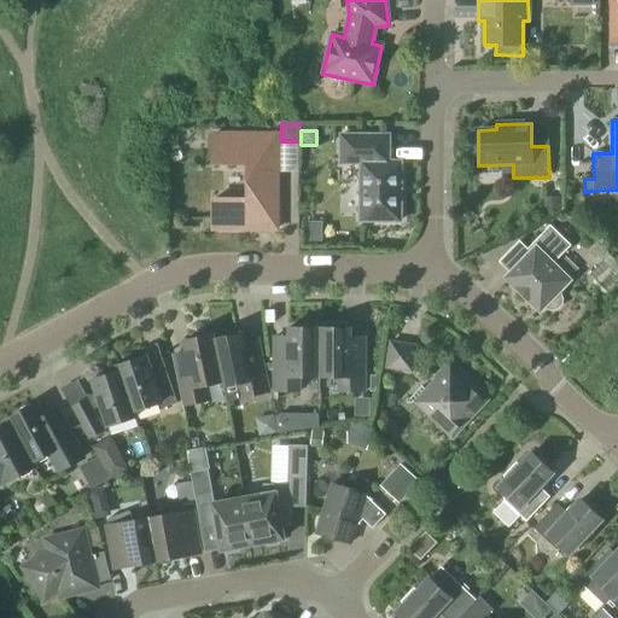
[(277,229),(278,135),(213,135),(213,164),(248,164),(248,200),(213,200),(213,229),(277,229)]
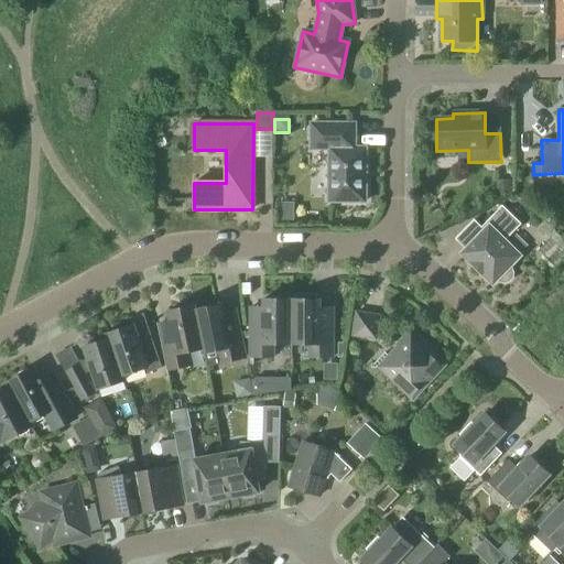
[(365,202),(365,148),(355,148),(355,125),(312,123),(312,149),(328,149),(328,202),(365,202)]
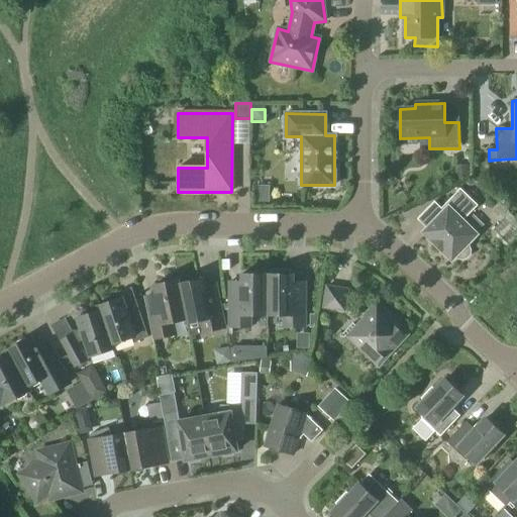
[(454,165),(455,179),(469,179),(469,165),(454,165)]
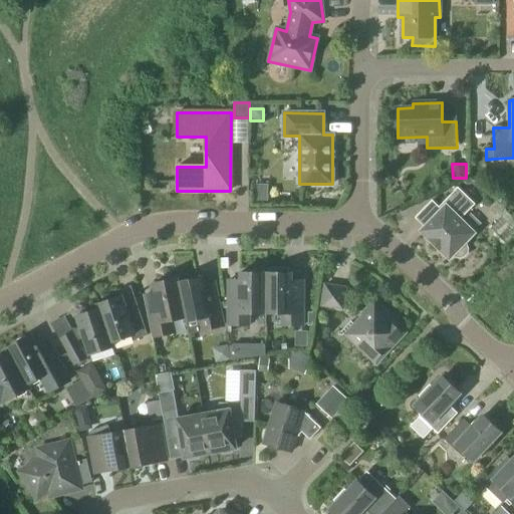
[(460,220),(475,205),(458,188),(439,207),(432,201),(415,219),(424,228),(421,231),(449,259),(451,257),(459,259),(465,258),(468,254),(469,249),(466,242),(474,233),(460,220)]
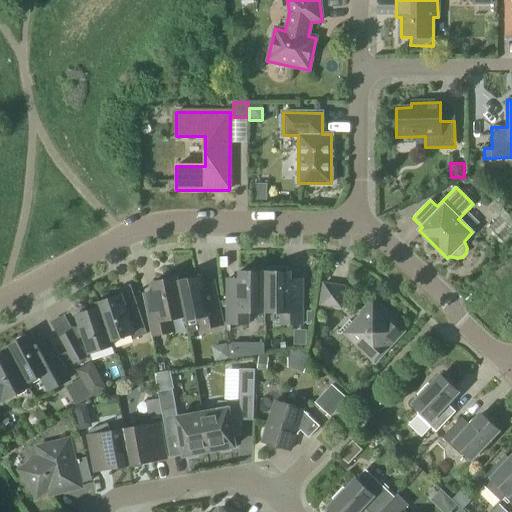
[(511,229),(511,217),(495,202),(489,208),(511,229)]
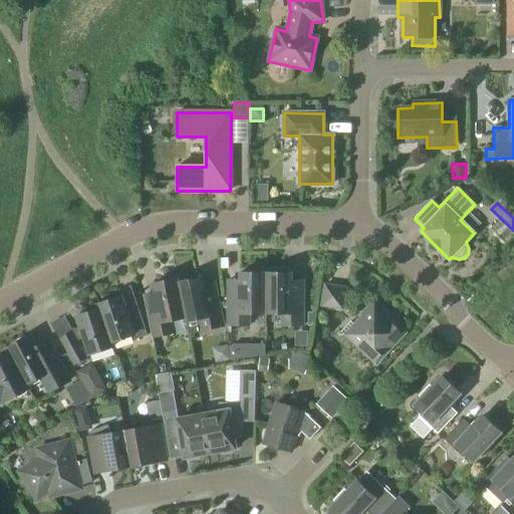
[(264,313),(264,273),(239,273),(239,281),(227,281),(227,325),(249,325),(249,313),(264,313)]
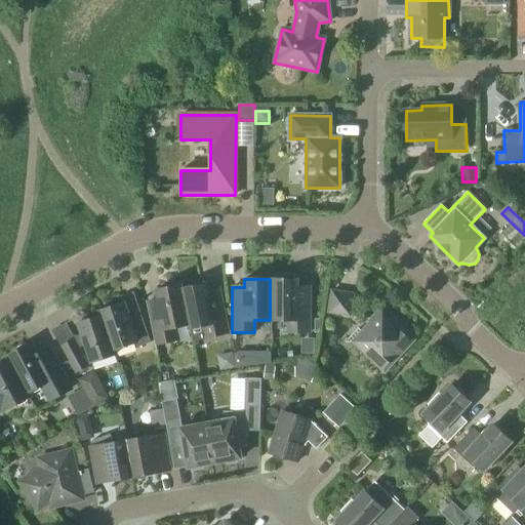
[(297,287),(297,279),(270,279),(270,320),(287,320),(287,332),(310,332),(310,287),(297,287)]
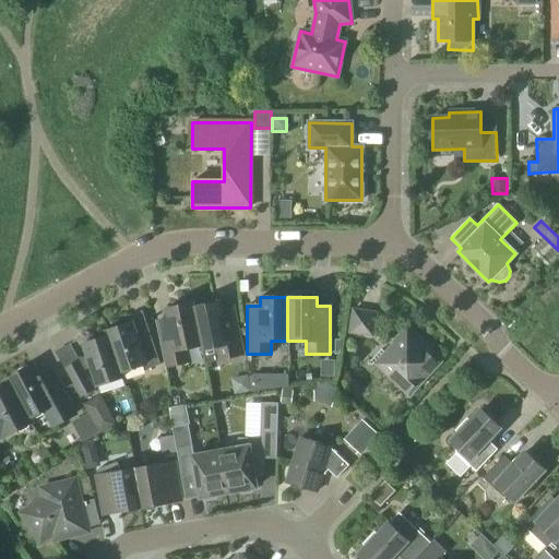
[(219,301),(191,308),(200,346),(201,351),(204,365),(244,356),(234,308),(221,311),(219,301)]
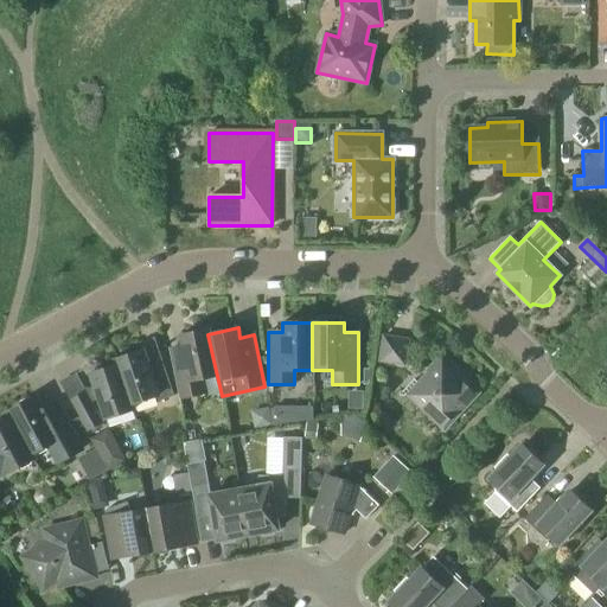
[(204,379),(217,376),(208,334),(206,330),(180,336),(183,346),(168,349),(179,400),(206,394),(204,379)]
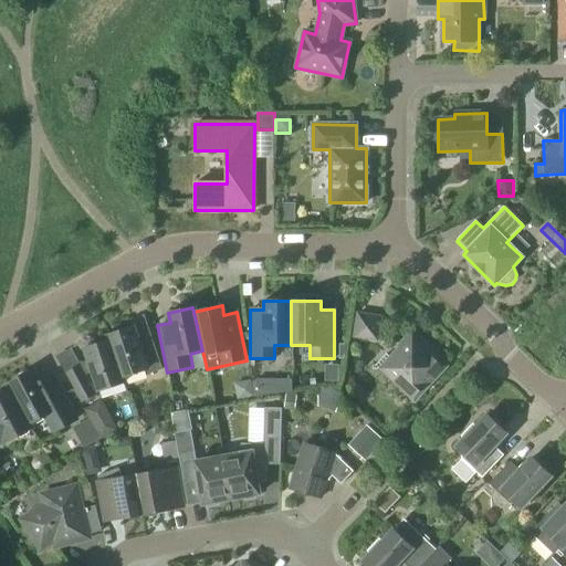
[(376,339),(379,317),(357,313),(354,336),(376,339)]
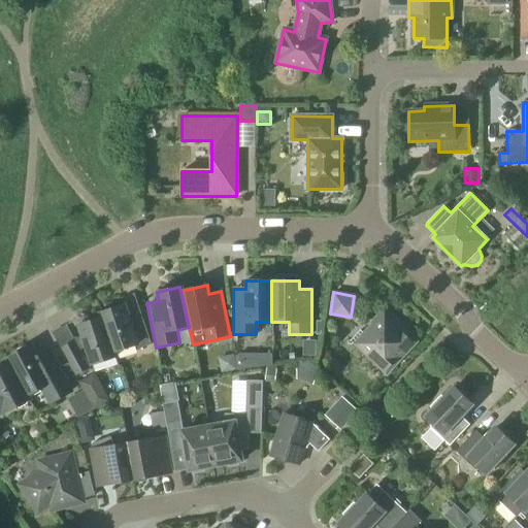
[(101,318),(113,357),(116,357),(114,352),(136,344),(137,350),(151,344),(139,311),(128,316),(124,305),(100,314),(101,318)]
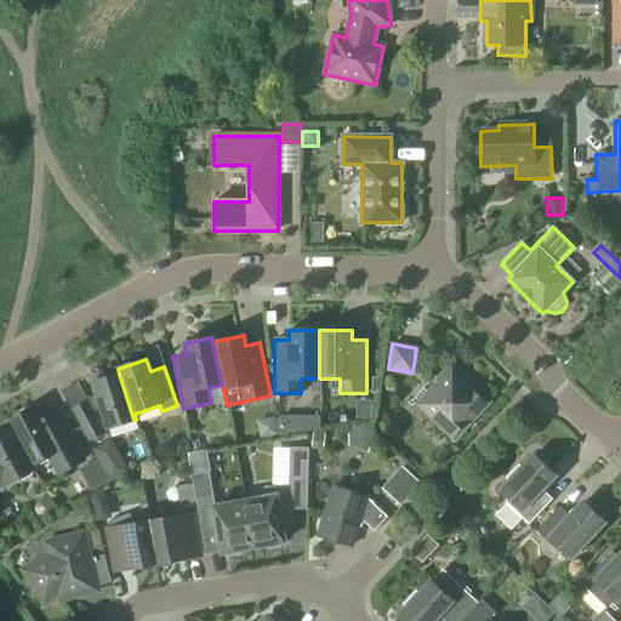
[(488,403),(462,380),(465,377),(451,365),(438,380),(440,382),(429,393),(425,388),(409,405),(426,421),(431,416),(454,438),(488,403)]
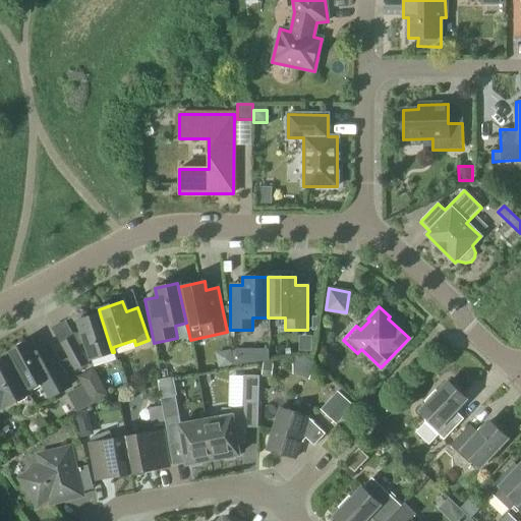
[(91,359),(112,352),(100,313),(77,322),(91,359)]
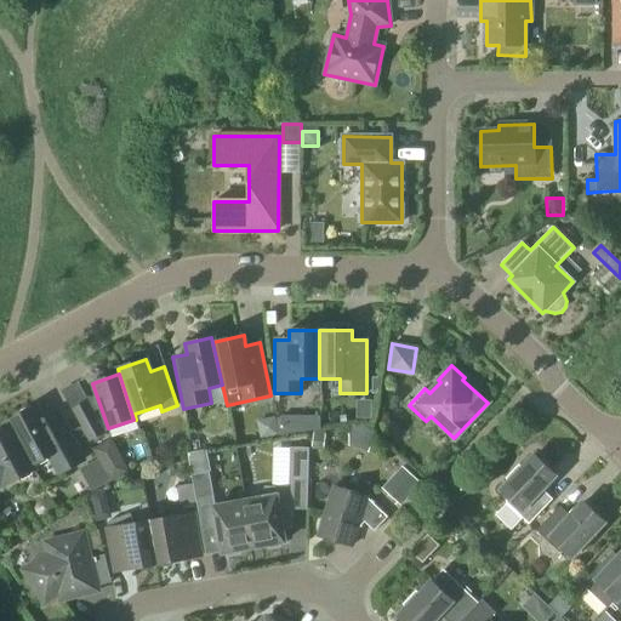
[(89,443),(106,433),(87,400),(70,410),(89,443)]
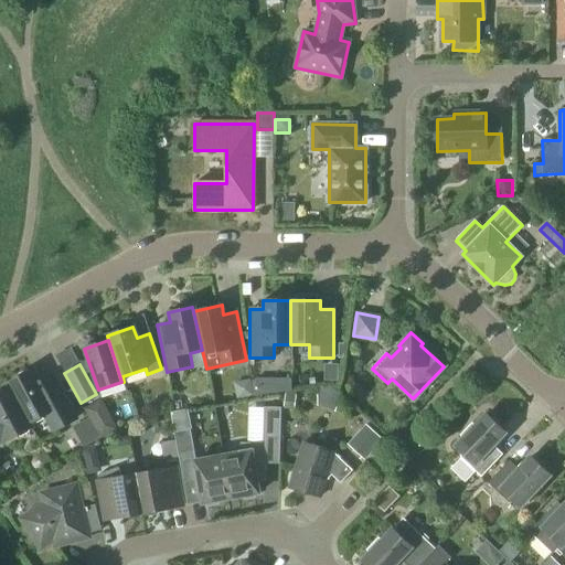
[(33,371),(7,385),(9,388),(8,388),(27,424),(30,423),(44,415),(53,432),(75,419),(62,393),(51,374),(39,381),(33,371)]
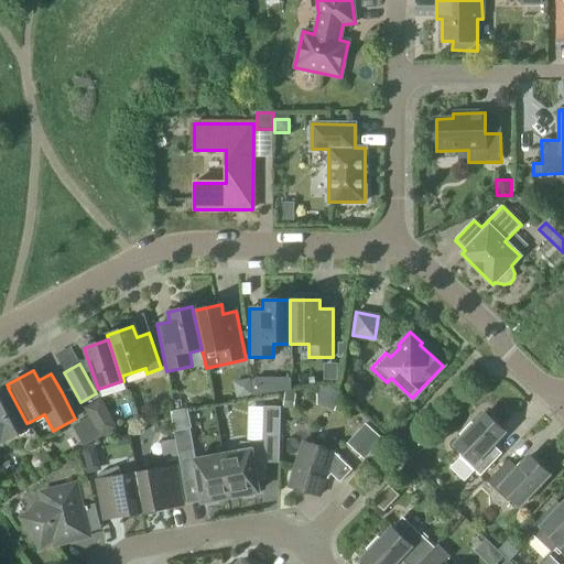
[(2,442),(29,427),(26,423),(8,388),(0,392),(0,442),(1,442),(2,442)]
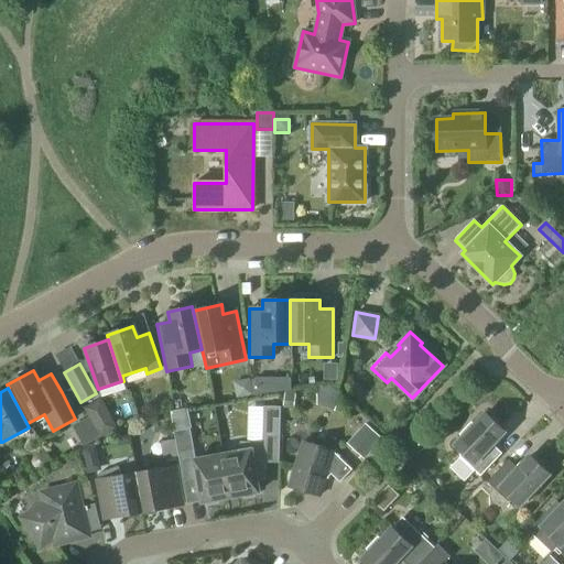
[(279,436),(280,408),(263,407),(262,436),(279,436)]
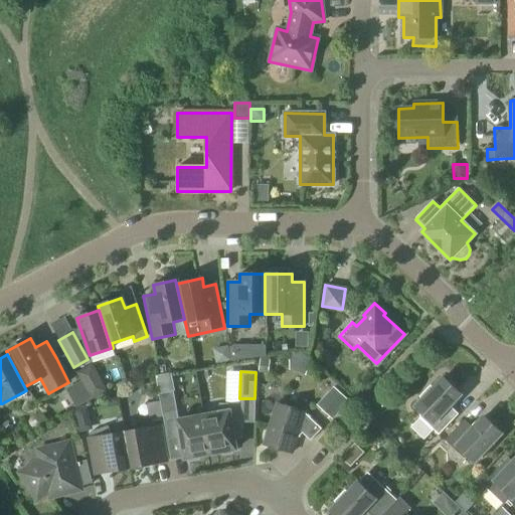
[(460,394),(443,378),(433,388),(430,385),(418,397),(421,400),(414,407),(419,411),(419,417),(439,436),(458,414),(449,406),(460,394)]
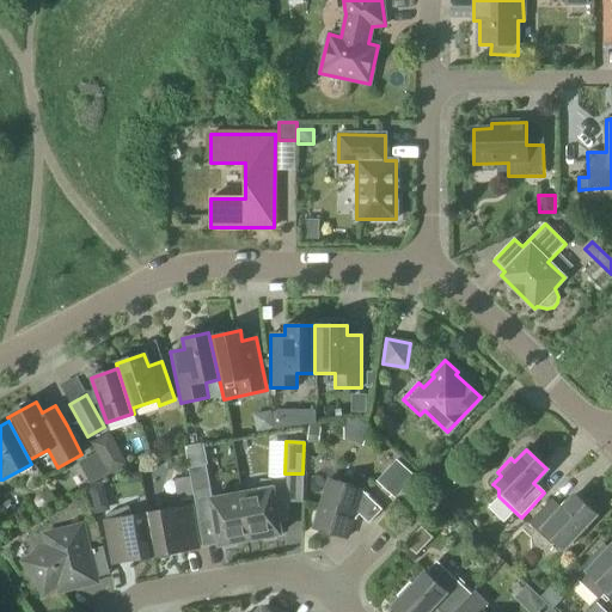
[(395,500),(416,477),(397,460),(375,482),(395,500)]
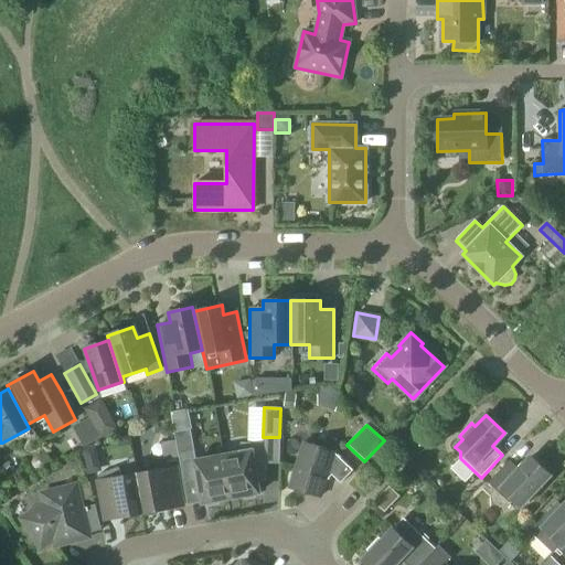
[(191,429),(173,432),(176,439),(178,457),(182,483),(187,482),(190,501),(201,499),(202,503),(204,503),(208,507),(219,504),(221,500),(228,499),(221,457),(195,461),(191,429)]
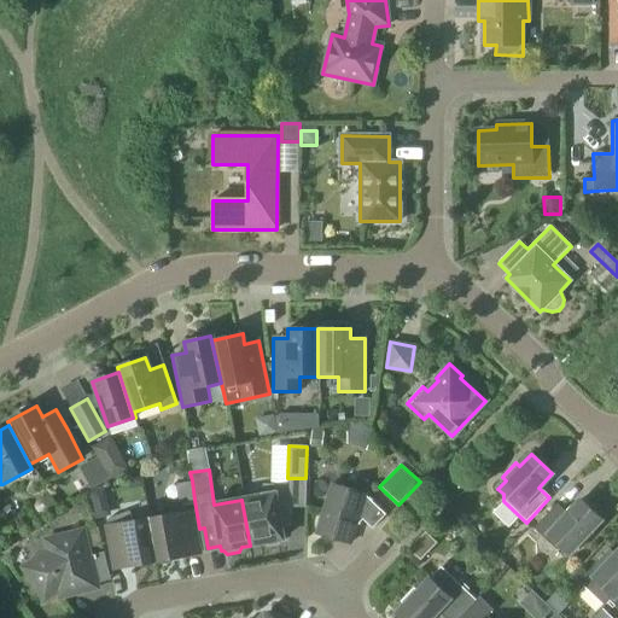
[(179,502),(194,500),(192,481),(176,484),(179,502)]
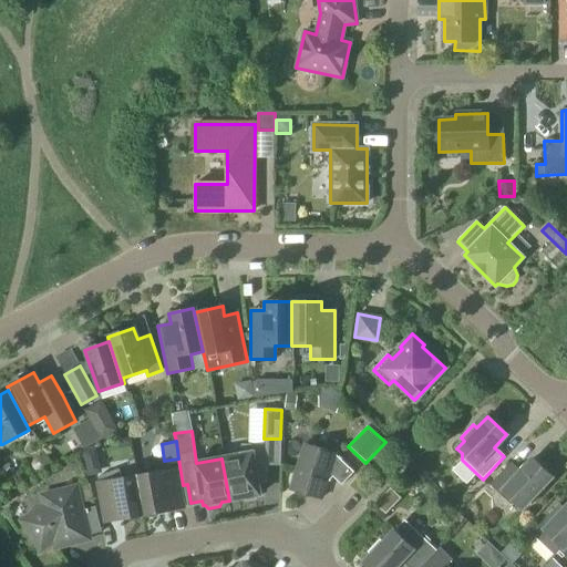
[(222,459),(229,501),(241,498),(245,502),(256,500),(256,495),(259,495),(256,475),(267,476),(267,445),(240,444),(240,455),(222,459)]
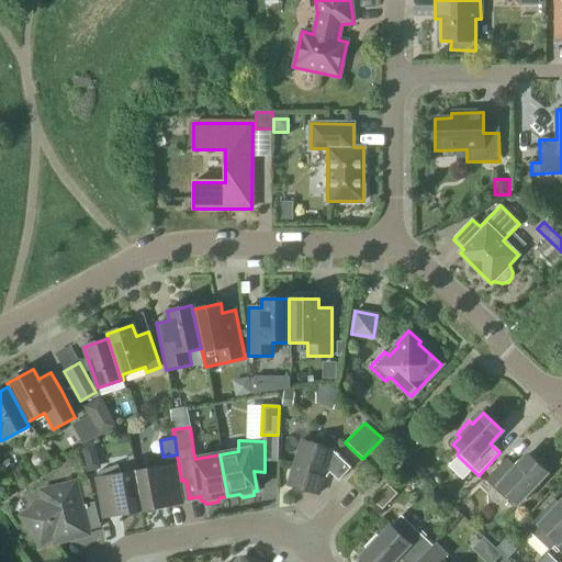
[(338,481),(350,469),(332,450),(302,440),(288,485),(318,494),(326,470),(338,481)]
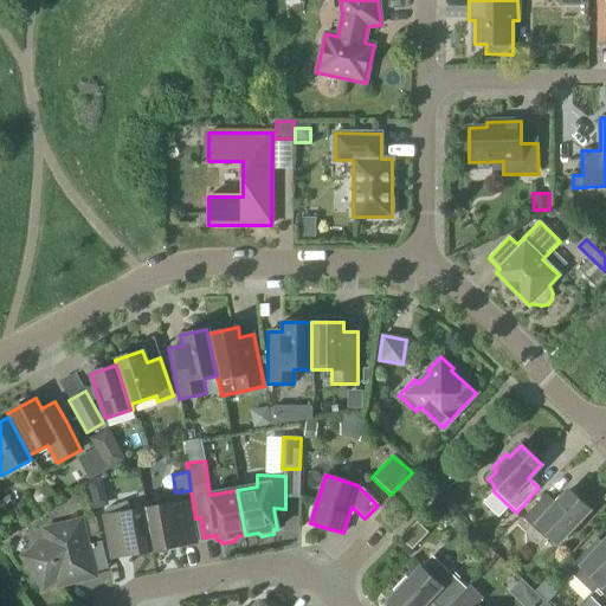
[(33,490),(32,496),(34,501),(40,503),(45,500),(47,494),(45,489),(39,487),(33,490)]
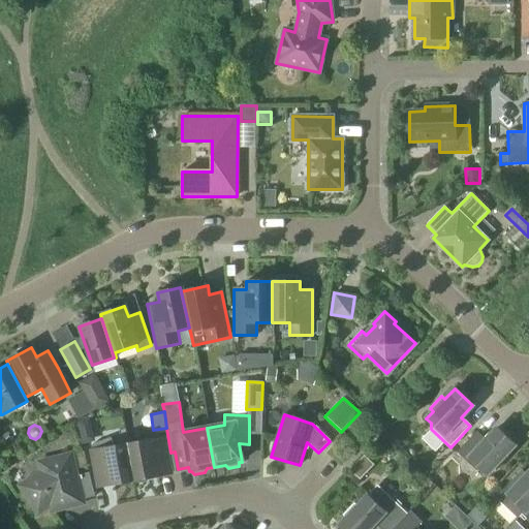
[(515,445),(497,428),(486,440),(476,432),(456,453),(475,471),(481,470),(486,475),(493,468),(496,471),(507,459),(504,456),(515,445)]
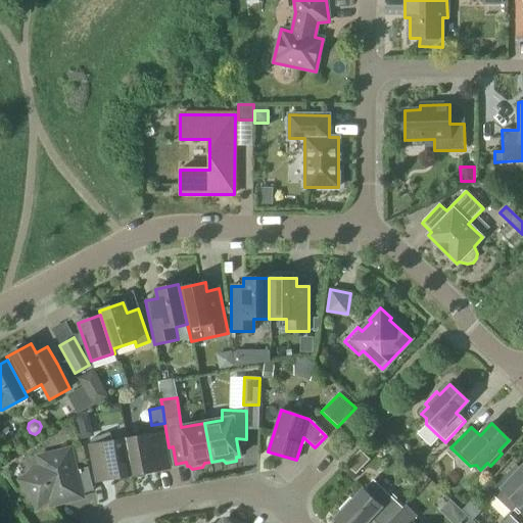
[(125,439),(131,475),(169,469),(162,432),(125,439)]
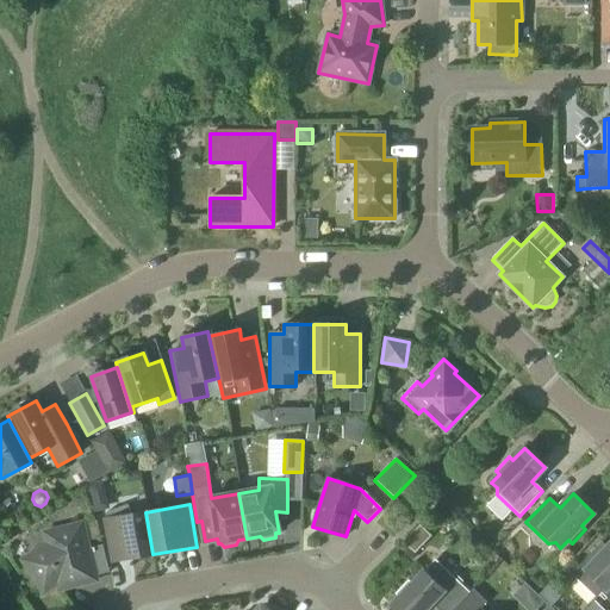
[(153,554),(145,512),(131,515),(128,505),(107,512),(109,520),(105,520),(112,562),(153,554)]
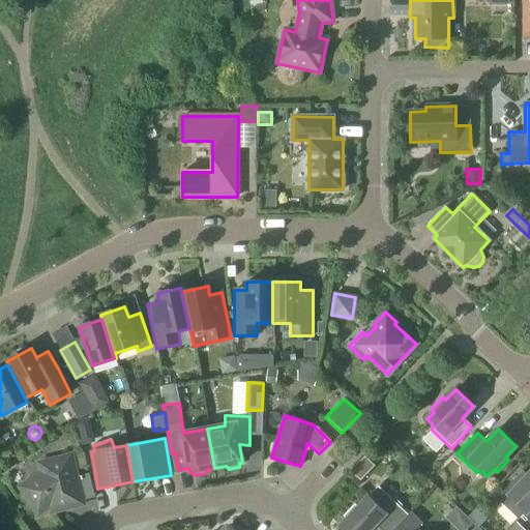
[(51,513),(84,505),(71,454),(38,463),(40,473),(19,487),(37,516),(49,508),(51,513)]
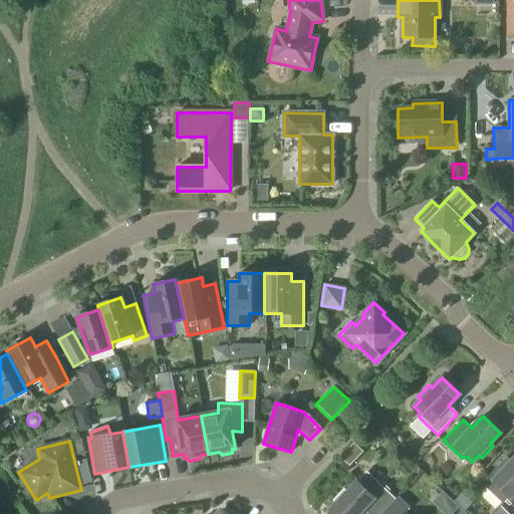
[(513,458),(511,462),(507,457),(481,484),(502,503),(506,499),(513,506),(513,458)]
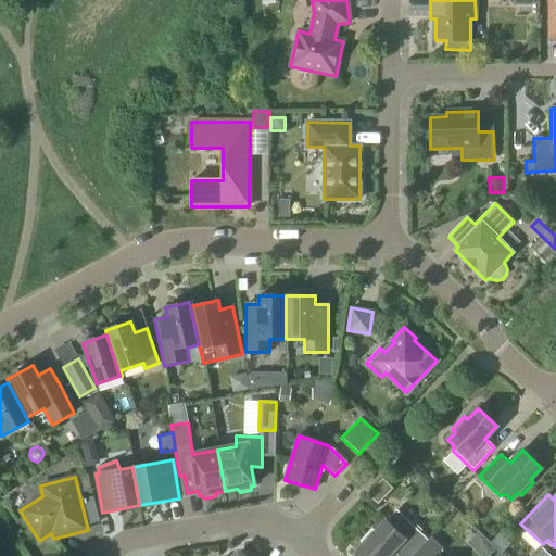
[(400,555),(411,555),(427,540),(415,528),(404,539),(386,521),(375,532),(373,529),(359,542),(363,545),(356,553),(359,555),(388,555),(394,551),(400,555)]
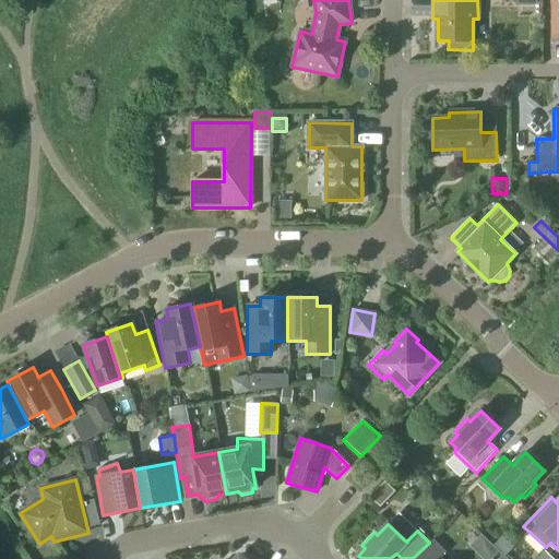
[(442,558),(441,558),(445,552),(432,539),(430,543),(429,543),(413,558),(442,558)]
